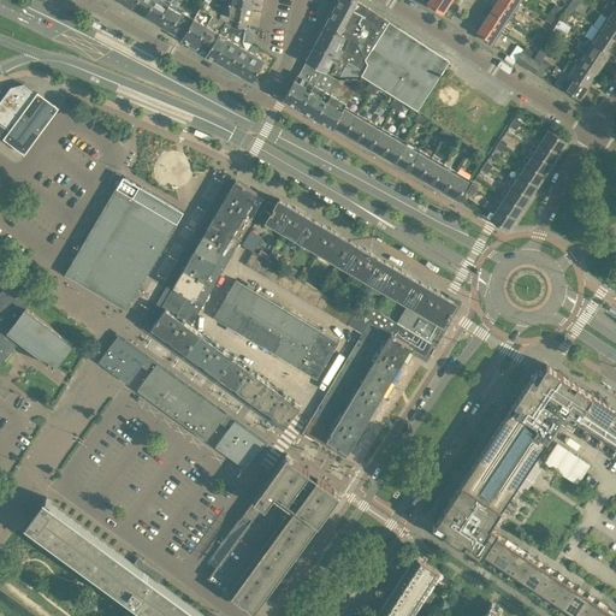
[(146,16),(153,0),(137,0),(134,9),(146,16)]
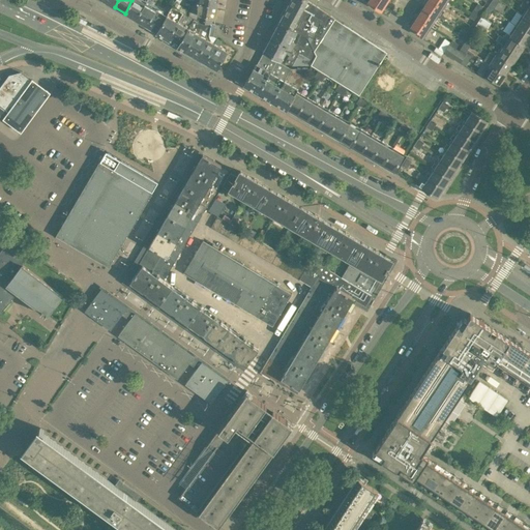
[(145,3),(140,0),(131,0),(125,13),(136,20),(145,3)]
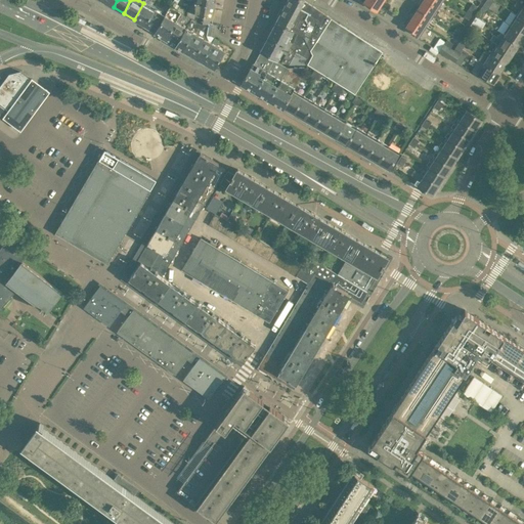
[(190,0),(187,15),(191,18),(197,22),(208,24),(209,24),(210,16),(212,17),(215,0),(193,0),(193,1),(190,0)]
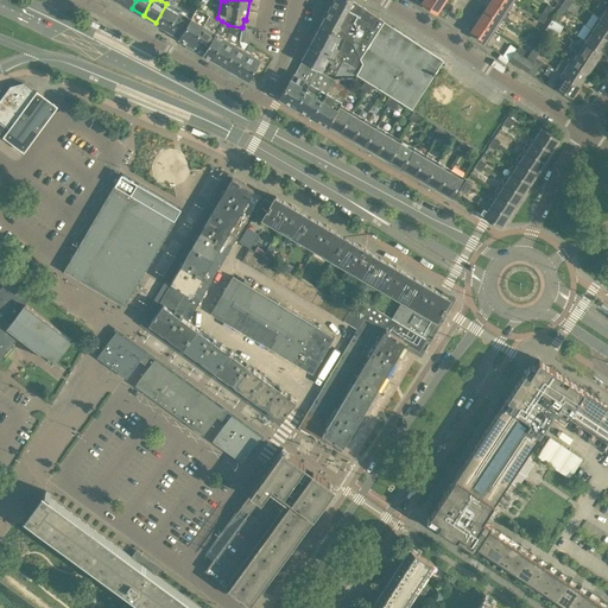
[(334,0),(322,24),(344,36),(352,40),(361,57),(385,20),(352,0),(334,0)]
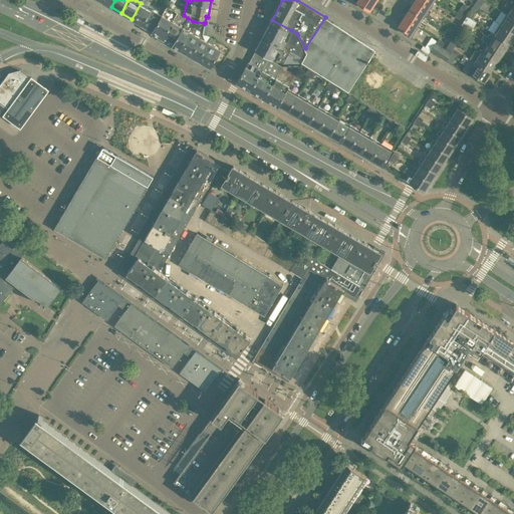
[(369,10),(375,2),(372,0),(358,0),(357,2),(369,10)]
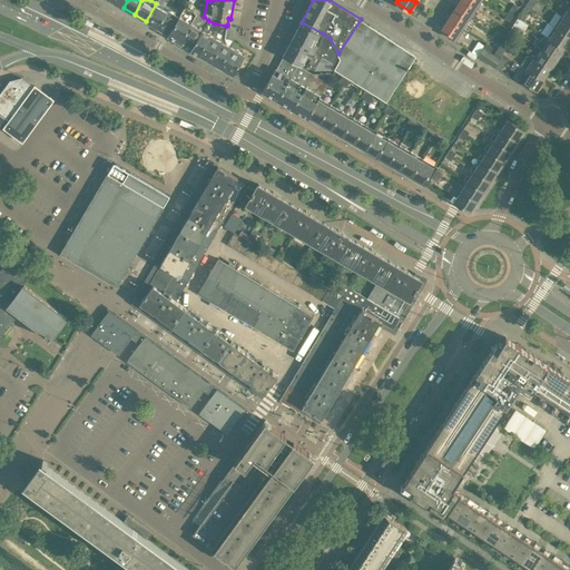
[(463,0),(461,0),(455,9),(470,19),(477,9),(463,0)]
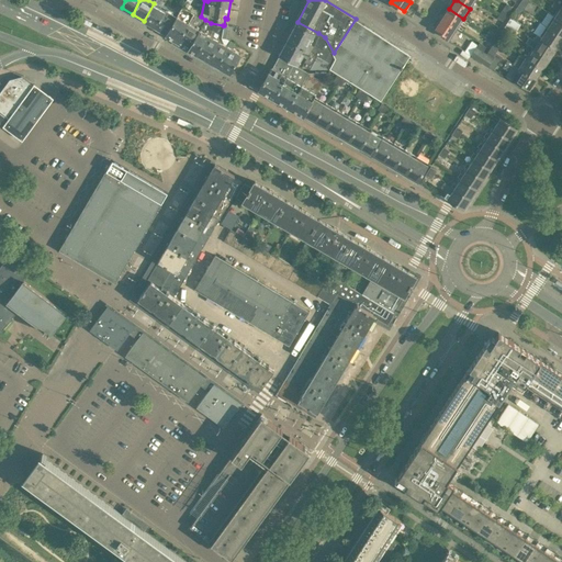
[(521,0),(517,8),(523,11),(529,0),(528,0),(521,0)]
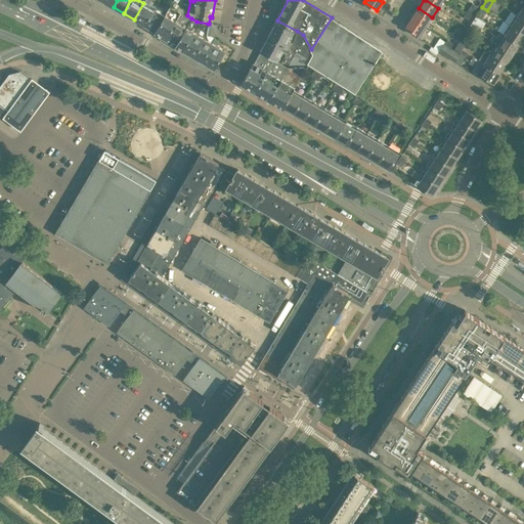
[(523,19),(523,5),(517,1),(514,5),(520,9),(516,15),(523,19)]
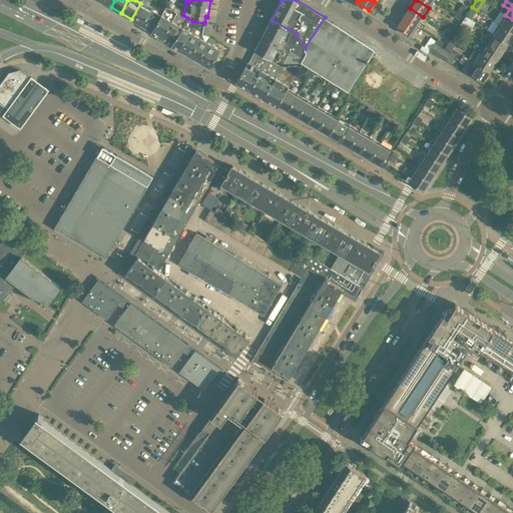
[(131,19),(142,25),(151,9),(140,3),(131,19)]
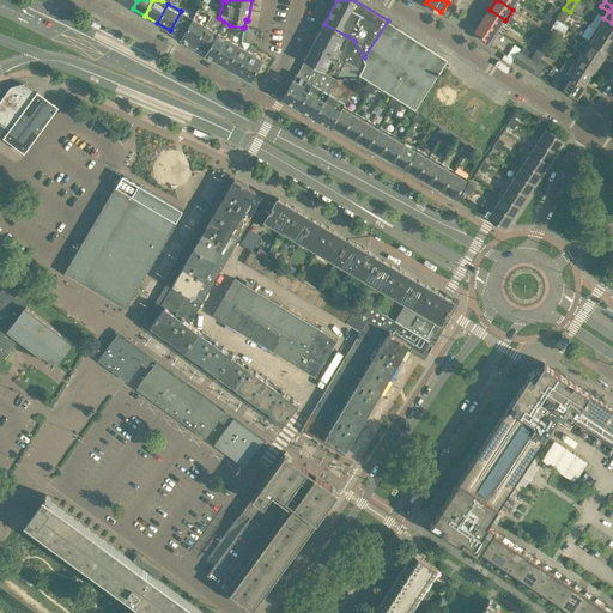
[(551,19),(558,8),(551,5),(545,14),(551,19)]
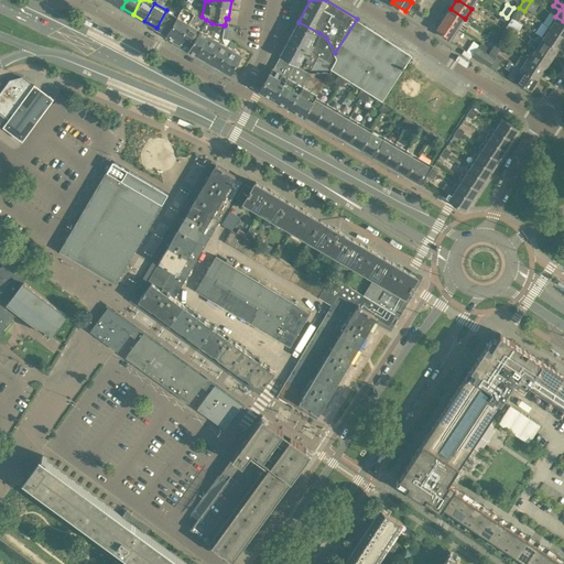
[(183,7),(177,17),(167,34),(166,35),(179,42),(195,13),(191,11),(185,7),(183,7)]
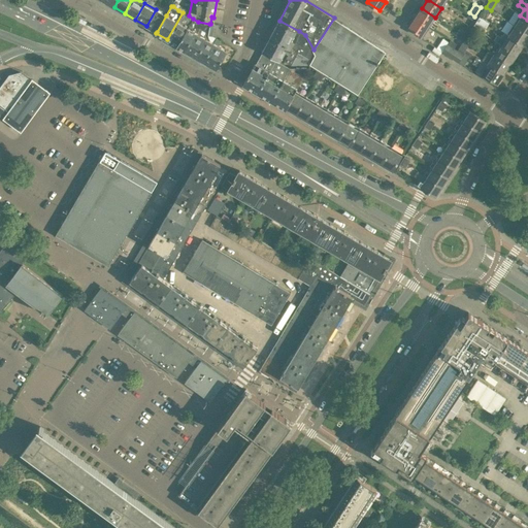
[(430,27),(435,18),(422,8),(416,18),(430,27)]
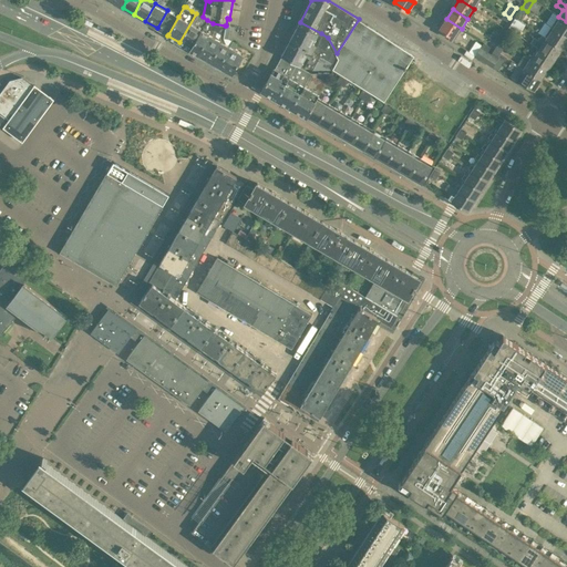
[(178,17),(167,10),(157,28),(168,34),(178,17)]
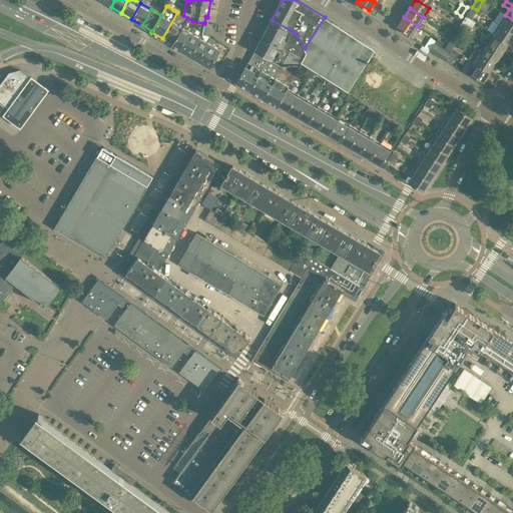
[(480,17),(469,11),(466,16),(471,19),(475,22),(477,23),(480,17)]
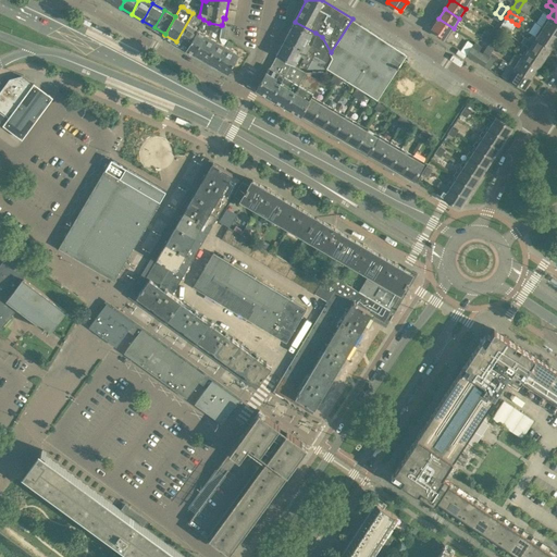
[(203,20),(199,16),(195,14),(193,13),(176,41),(187,48),(203,20)]
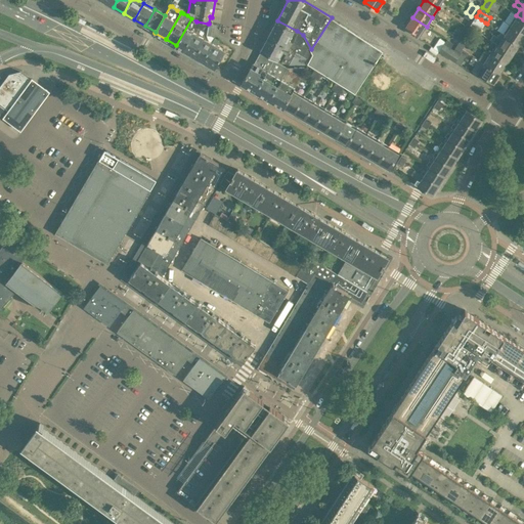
[(523,33),(523,19),(516,15),(510,25),(523,33)]
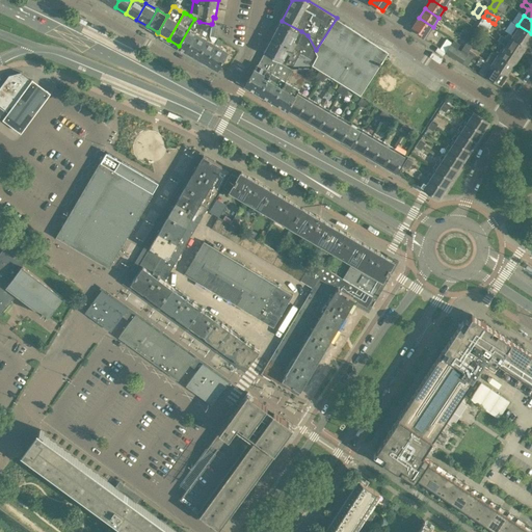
[(493,23),(488,20),(483,17),(477,26),(482,29),(482,30),(486,33),(493,23)]
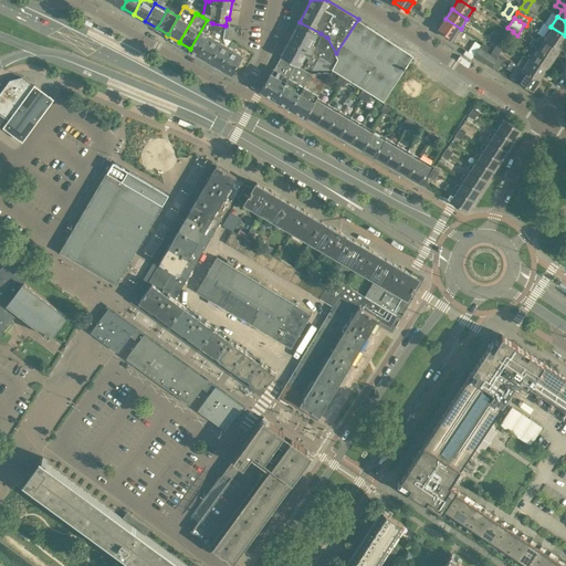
[(338,58),(335,64),(334,64),(332,69),(384,100),(408,64),(407,64),(412,55),(358,19),(336,53),(338,58)]
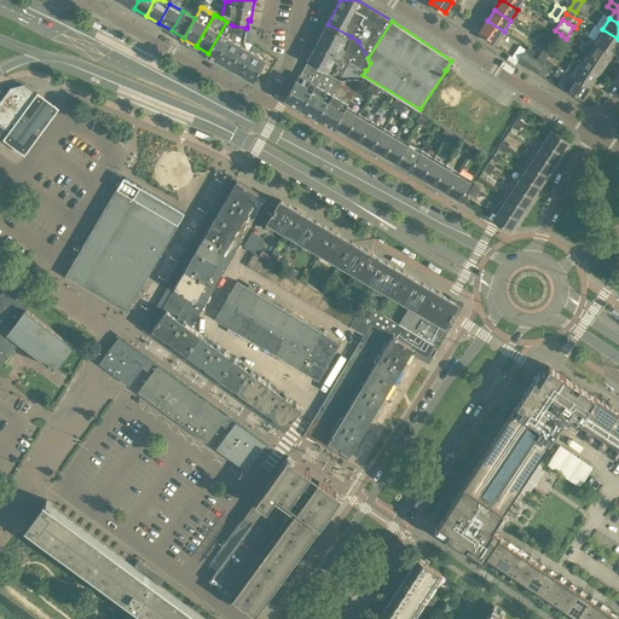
[(504,32),(487,21),(480,32),(486,35),(485,38),(496,44),(504,32)]
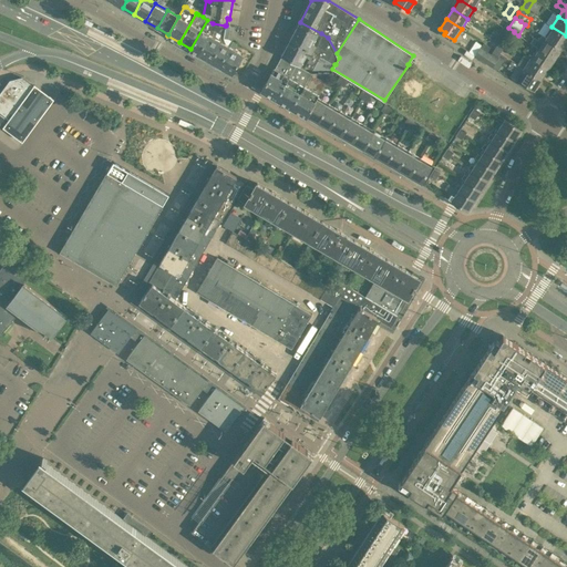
[(213,23),(207,20),(191,49),(218,64),(229,45),(223,42),(225,26),(213,23)]
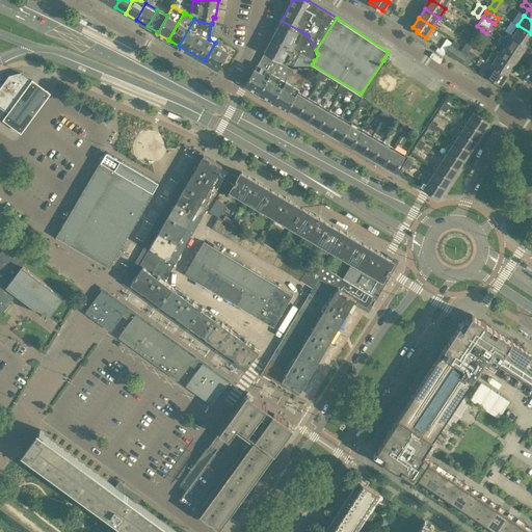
[(318,54),(316,50),(308,35),(301,31),(301,33),(281,22),(273,36),(294,48),(309,54),(308,56),(315,60),(318,54)]
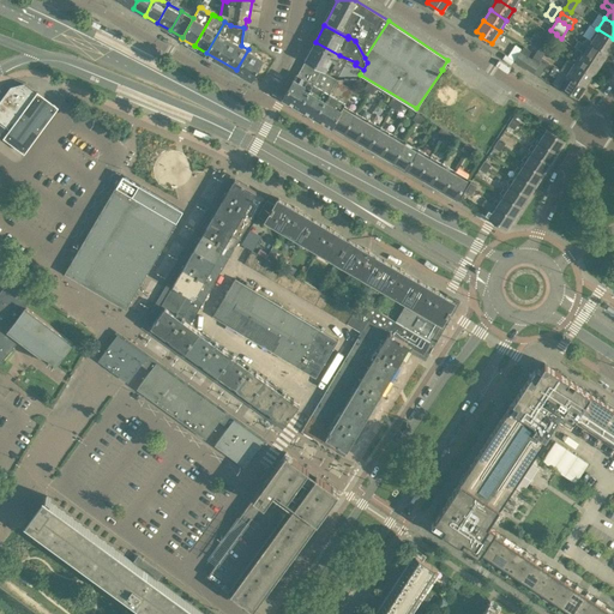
[(608,52),(613,42),(613,38),(597,29),(590,40),(608,52)]
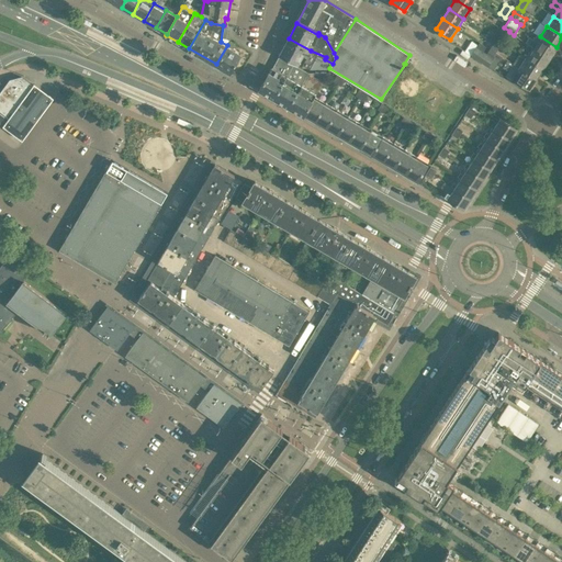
[(509,31),(504,27),(497,37),(503,42),(509,32),(509,31)]
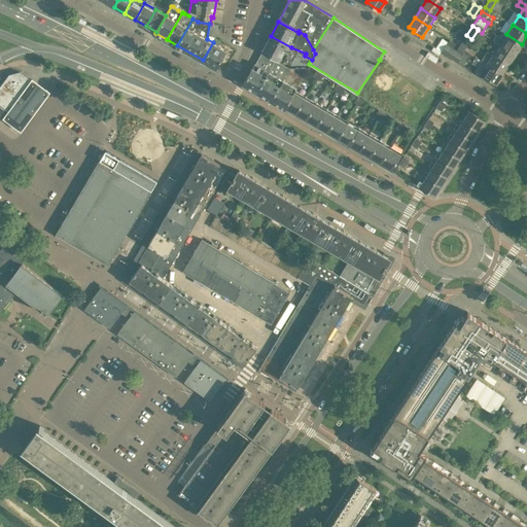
[(516,54),(522,44),(506,34),(502,40),(495,35),(492,39),(500,44),(500,43),(516,54)]
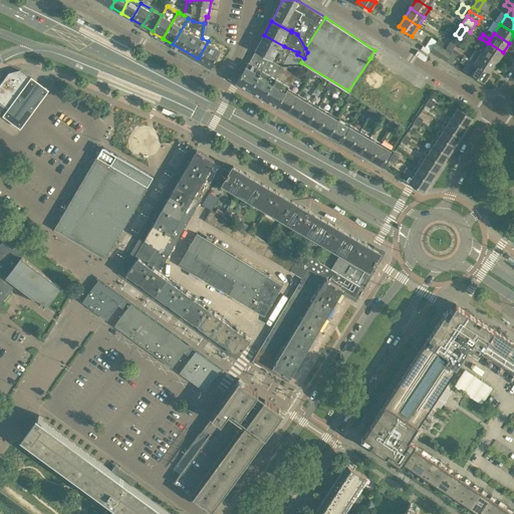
[(302,57),(303,58),(304,58),(297,54),(298,52),(284,46),(264,35),(256,49),(277,60),(283,63),(298,63),(302,57)]
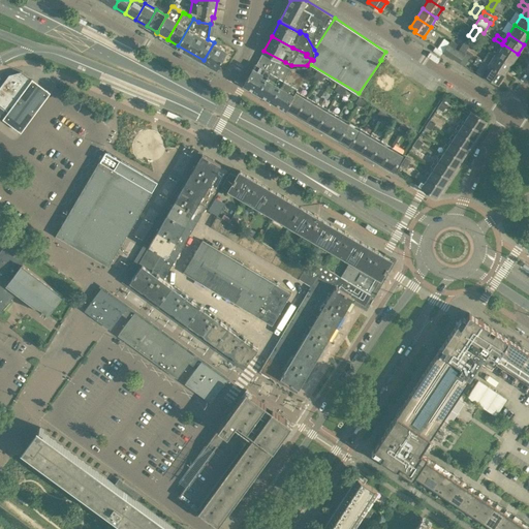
[(443,39),(437,49),(442,52),(448,42),(443,39)]
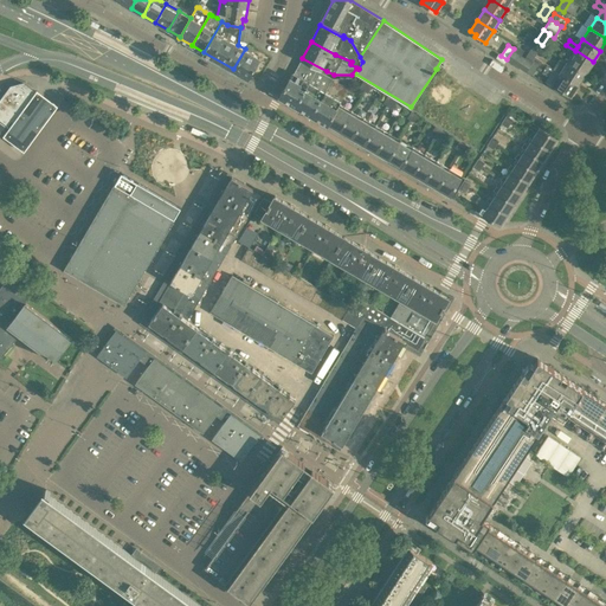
[(521,56),(524,50),(516,45),(514,49),(507,59),(515,65),(521,56)]
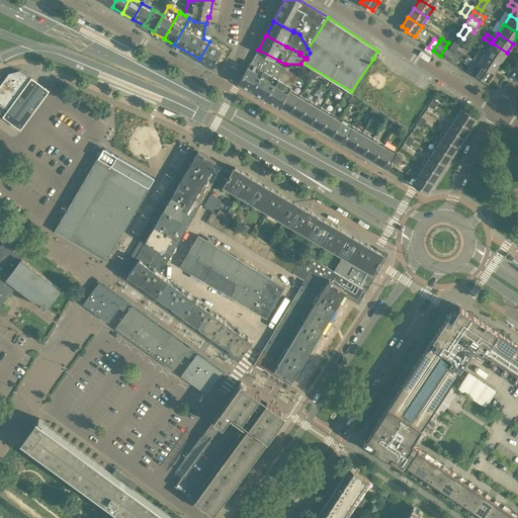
[(199,59),(212,67),(223,50),(209,41),(199,59)]
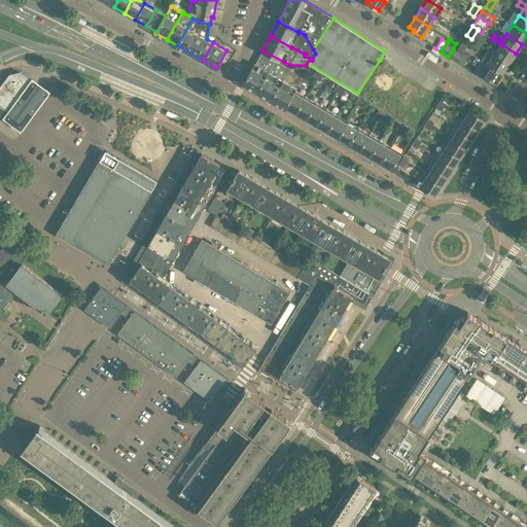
[(510,64),(516,54),(500,43),(500,44),(494,54),(510,64)]
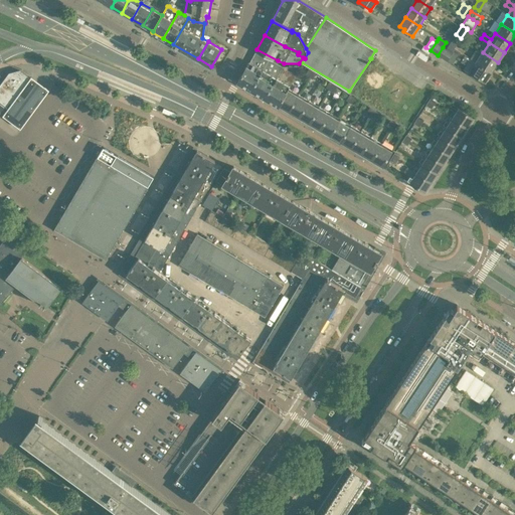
[(460,51),(455,48),(449,44),(447,47),(453,51),(447,61),(452,64),(460,51)]
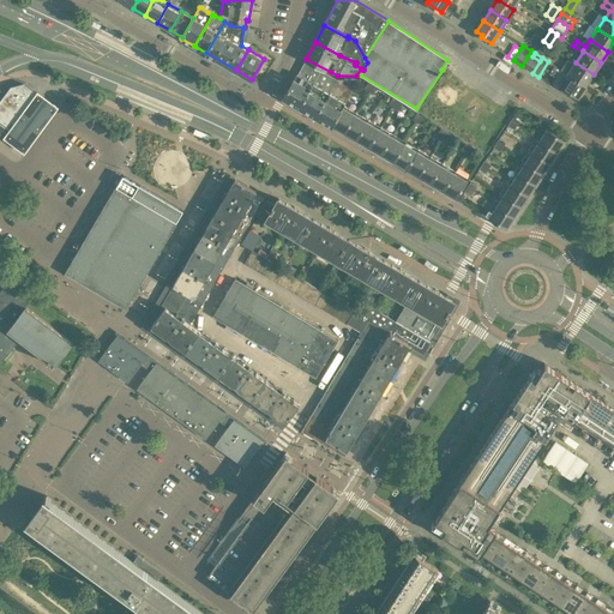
[(540,61),(533,56),(531,59),(525,68),(533,73),(540,61)]
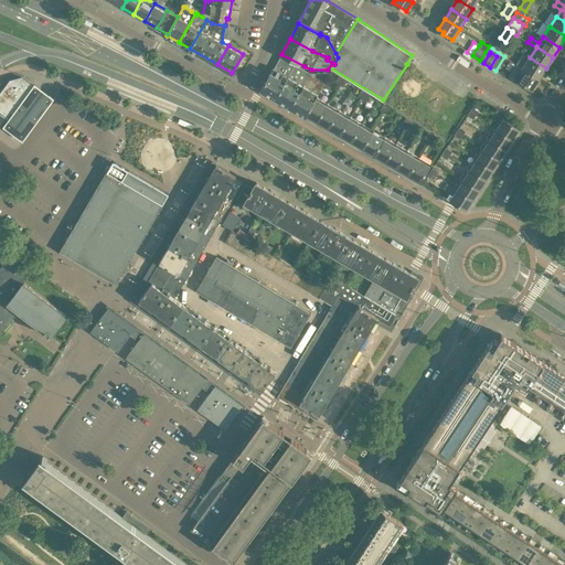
[(280,56),(274,68),(274,67),(260,89),(276,98),(288,76),(292,70),(295,65),(295,64),(280,56)]
